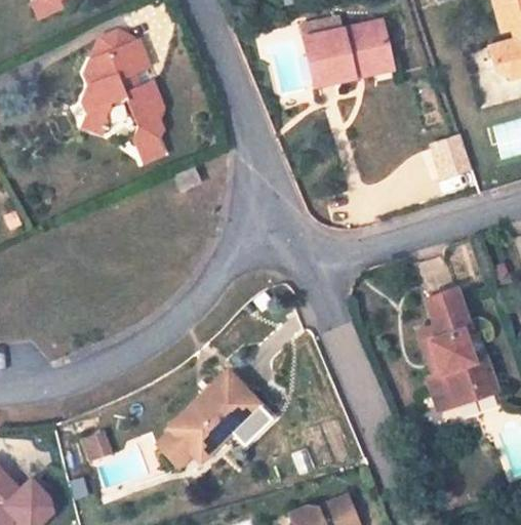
[(520,0),(497,0),(506,32),(516,29),(519,43),(504,47),(508,68),(520,78),(520,0)]
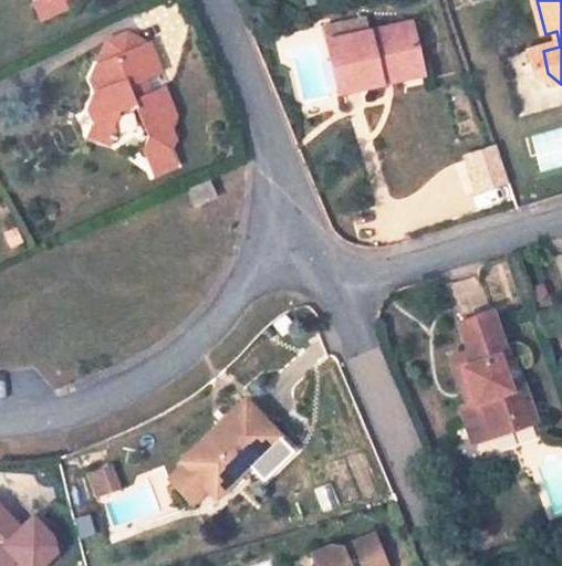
[(384,74),(425,66),(416,25),(373,34),(370,18),(331,24),(344,93),(385,85),(384,74)]
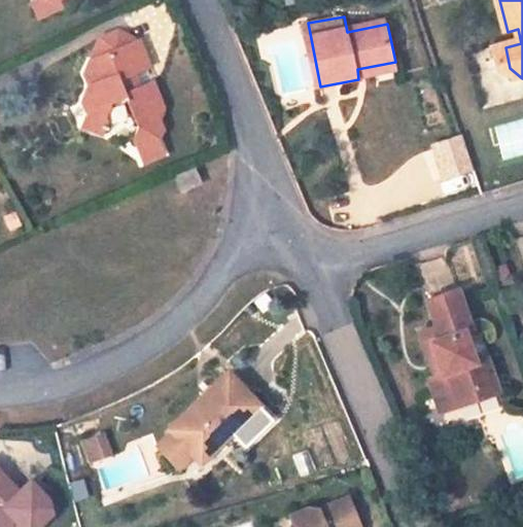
[(140,32),(90,55),(82,70),(85,80),(77,100),(82,109),(76,126),(98,135),(104,120),(101,116),(108,99),(120,95),(128,97),(141,127),(137,140),(146,163),(168,153),(162,138),(165,128),(160,116),(166,101),(152,74),(139,78),(135,68),(152,60),(140,32)]
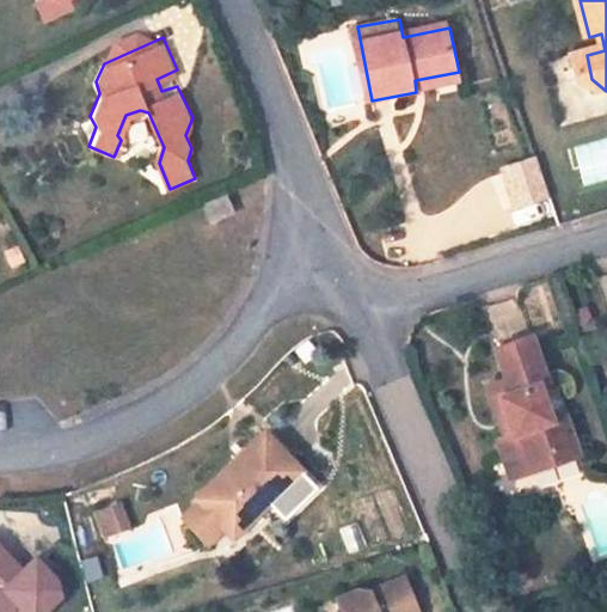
[(416,92),(461,83),(459,72),(415,80),(416,92)]
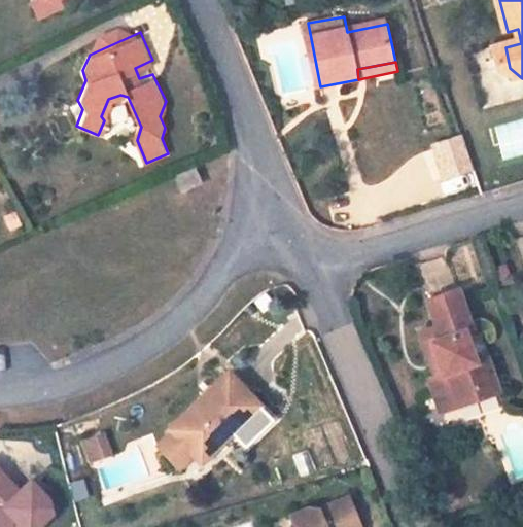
[(177,175),(185,196),(208,185),(199,166),(177,175)]
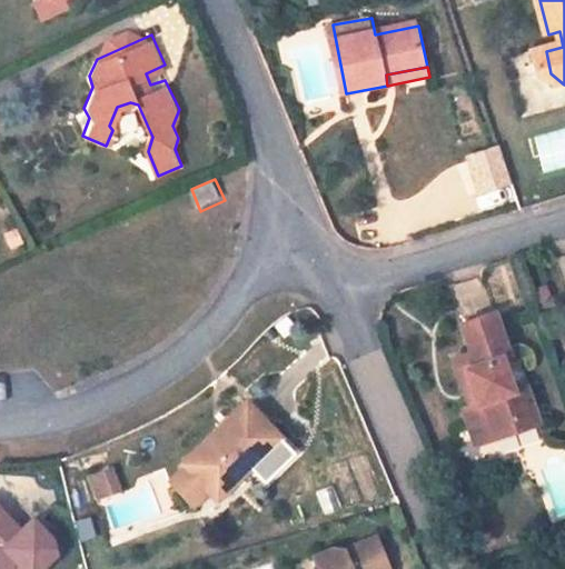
[(478,421),(486,437),(532,421),(518,382),(502,388),(489,358),(498,353),(481,308),(448,320),(461,350),(445,356),(450,371),(459,368),(471,398),(462,402),(455,405),(463,426),(478,421)]
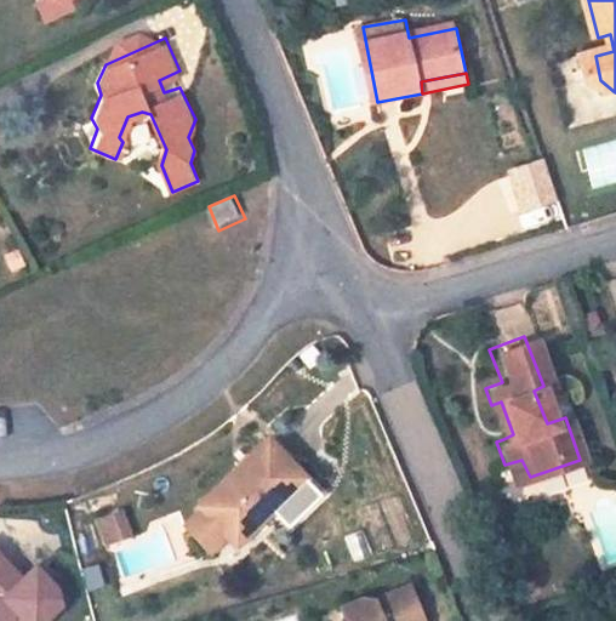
[(501,402),(491,405),(503,439),(513,434),(501,402)]
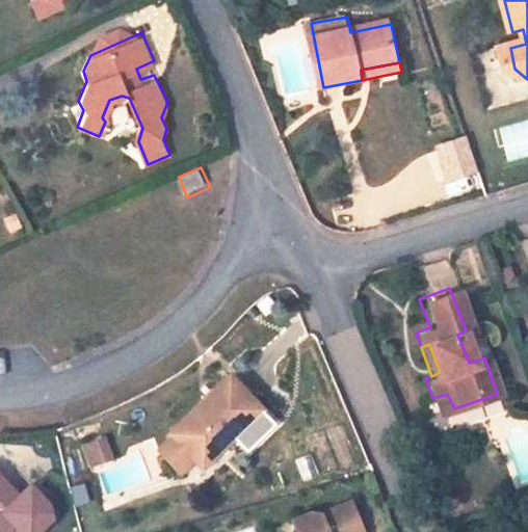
[(174,425),(203,461),(267,411),(239,377),(174,425)]
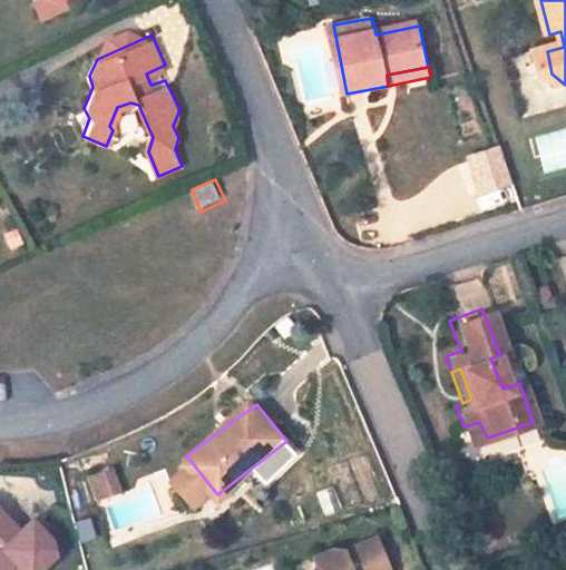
[(464,426),(469,443),(487,438),(479,422),(464,426)]
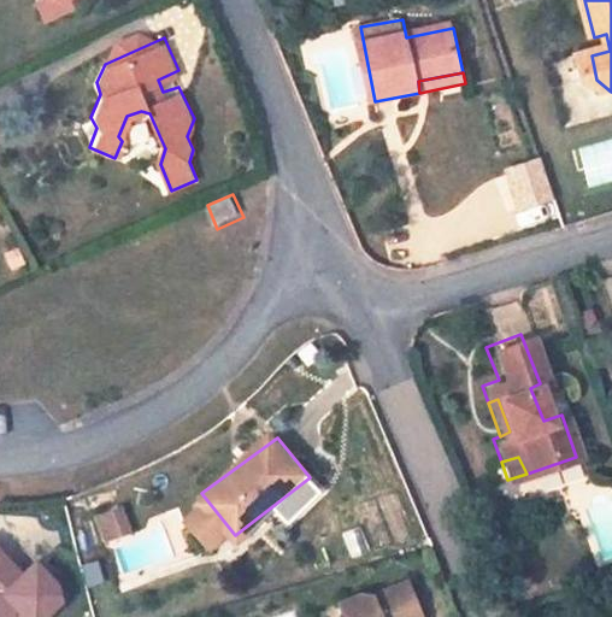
[(109,541),(137,530),(128,504),(98,515),(109,541)]
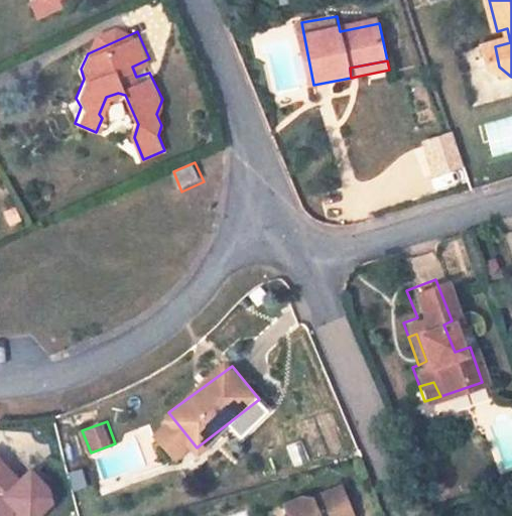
[(42,481),(25,463),(13,473),(0,459),(0,512),(12,502),(22,514),(45,493),(42,481)]
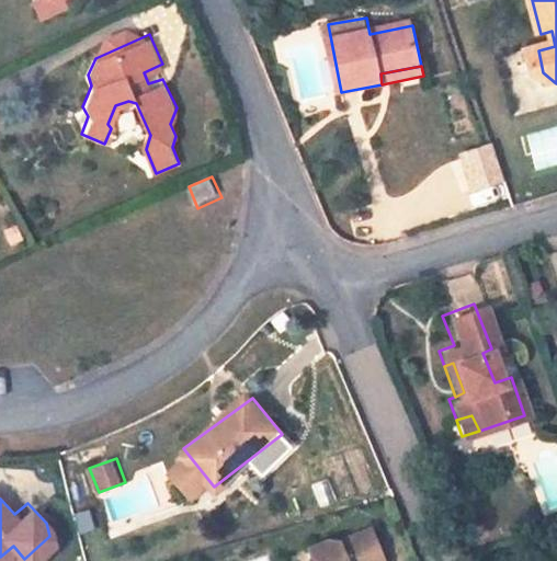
[(327,538),(306,546),(313,560),(364,560),(378,556),(366,526),(333,539),(327,538)]
